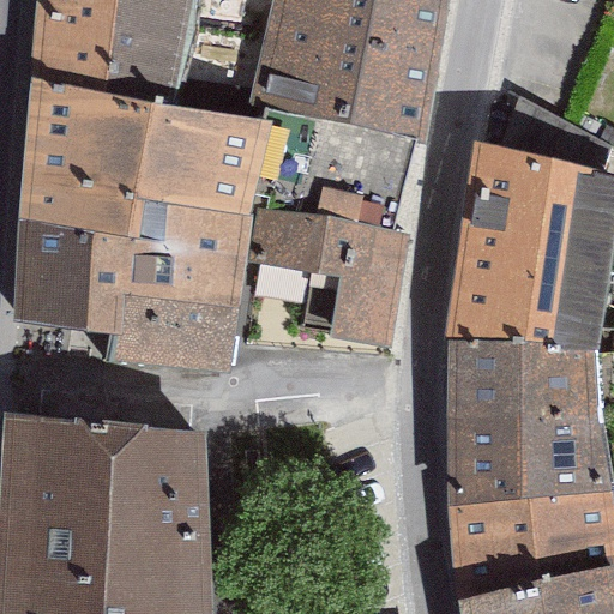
[(192,0),(37,0),(31,74),(169,106),(192,0)]
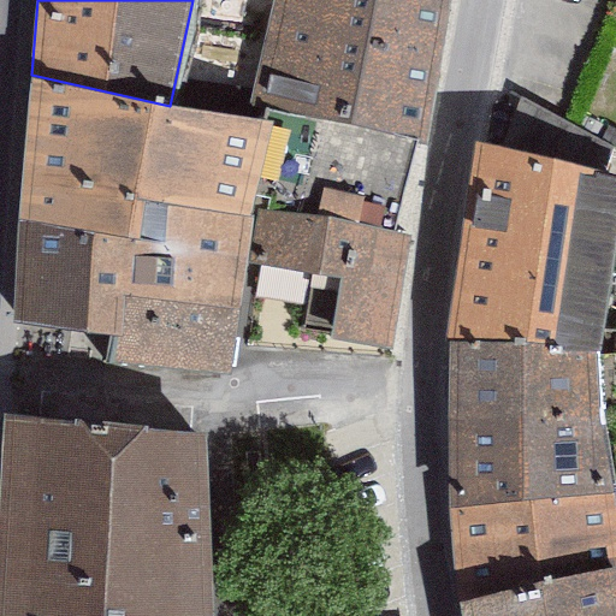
[(421,137),(444,0),(270,0),(253,108),(296,116),(421,137)]
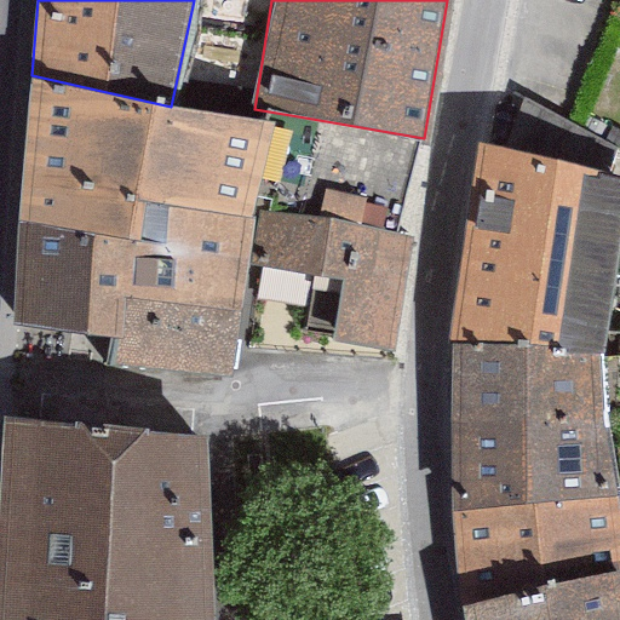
[(171,107),(32,75),(21,220),(254,274),(275,132),(171,107)]
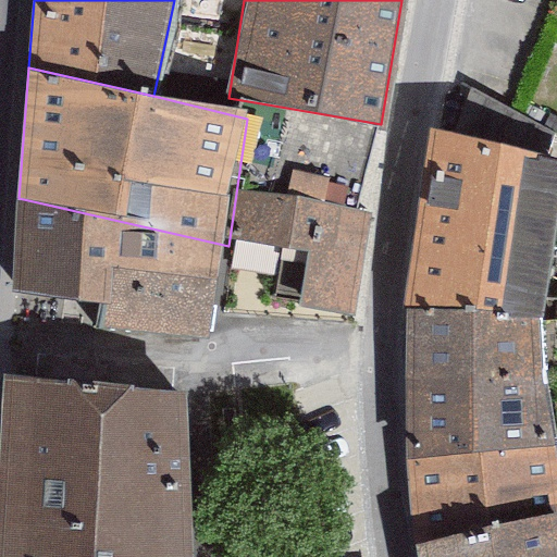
[(556,138),(514,119),(468,96),(458,138),(437,132),(415,308),(534,329),(556,195),(556,138)]
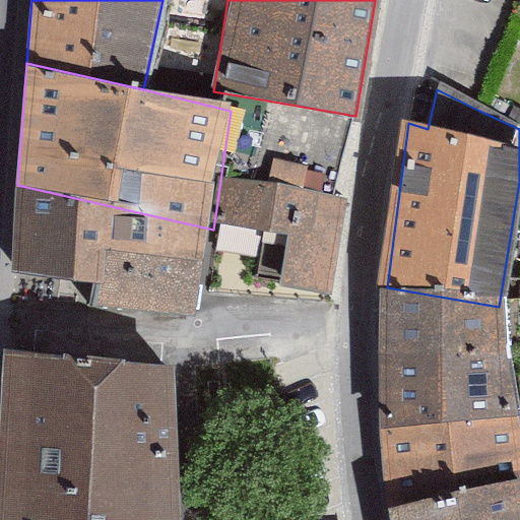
[(267,301),(322,303),(355,116),(250,98),(222,244),(272,250),(267,301)]
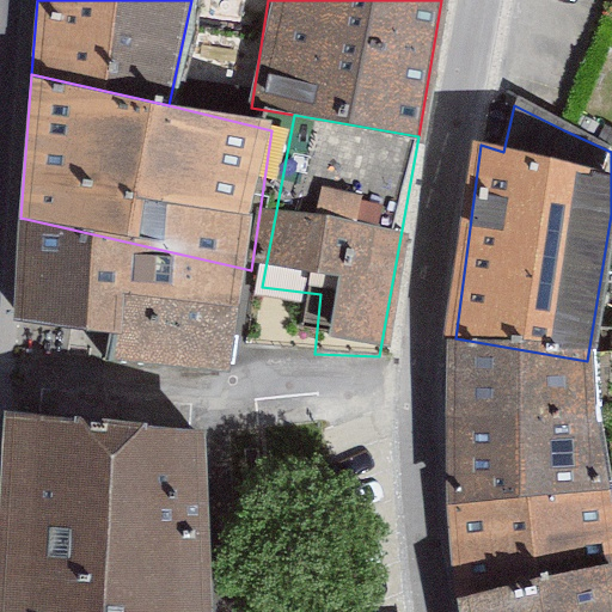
[(251,270),(20,218),(14,326),(108,343),(106,367),(237,371),(251,270)]
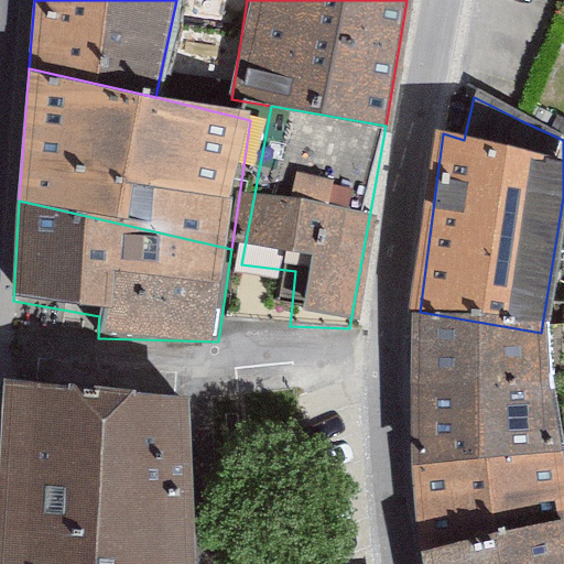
[(544,390),(541,333),(420,312),(418,390),(544,390)]
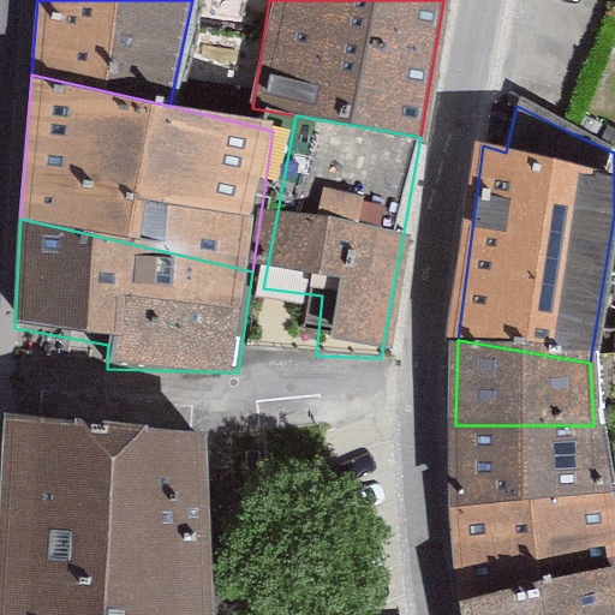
[(602,494),(593,425),(455,425),(458,507),(602,494)]
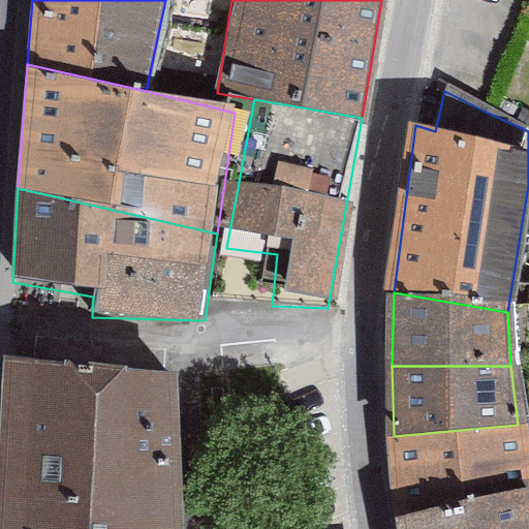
[(0,528),(169,528),(164,381),(0,371),(0,528)]
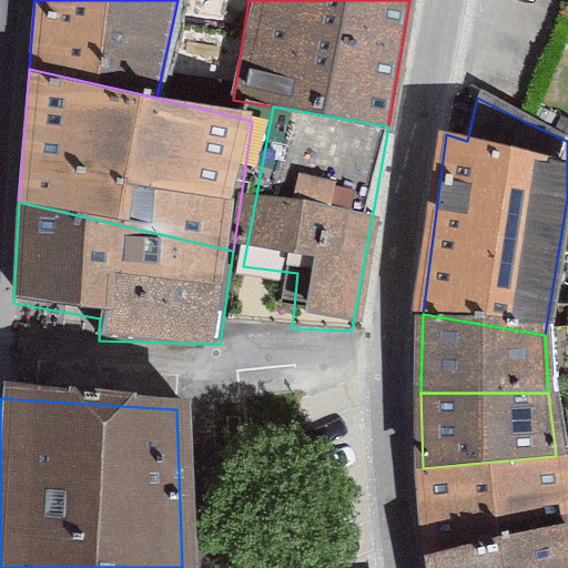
[(567,529),(556,456),(423,468),(432,561),(567,529)]
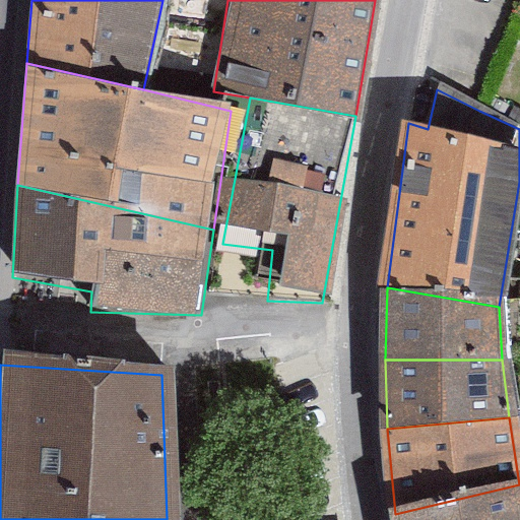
[(395,519),(519,519),(519,493),(519,484),(395,514),(395,519)]
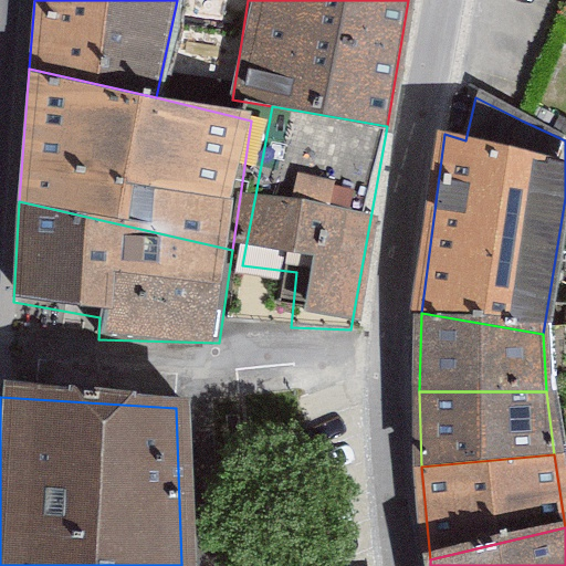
All buildings are outlined.
